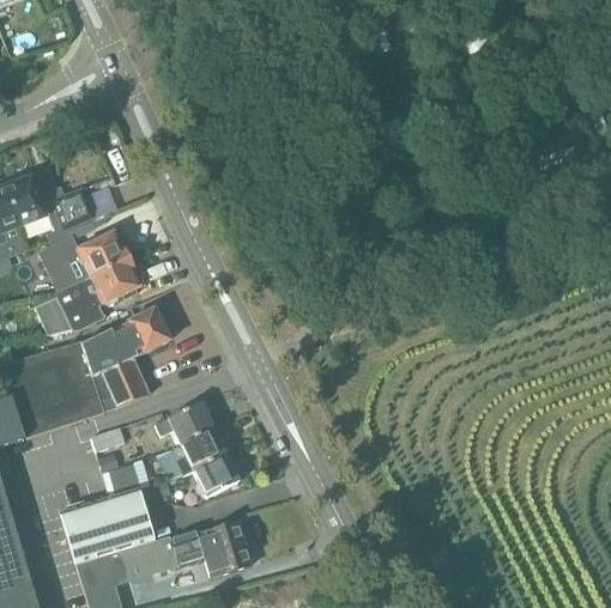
[(161,0),(165,11),(177,6),(175,0),(161,0)]
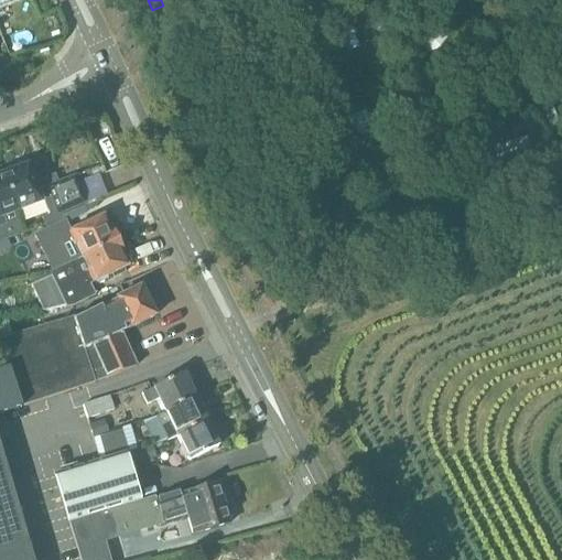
[(356,15),(328,36),(339,52),(368,31),(356,15)]
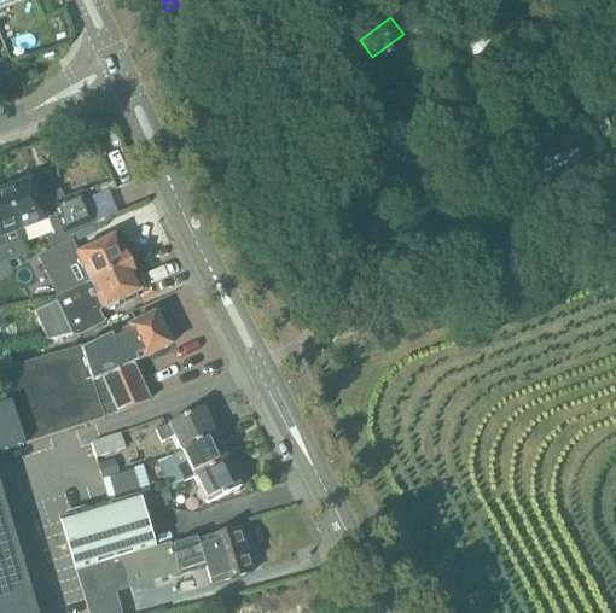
[(478,28),(453,45),(466,66),(493,50),(478,28)]
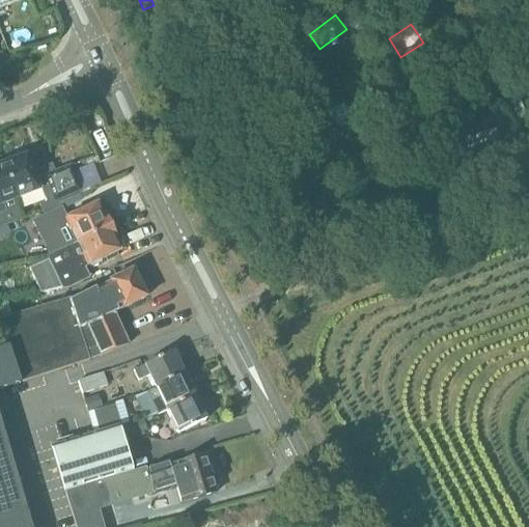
[(98,131),(104,128),(101,120),(94,123),(98,131)]
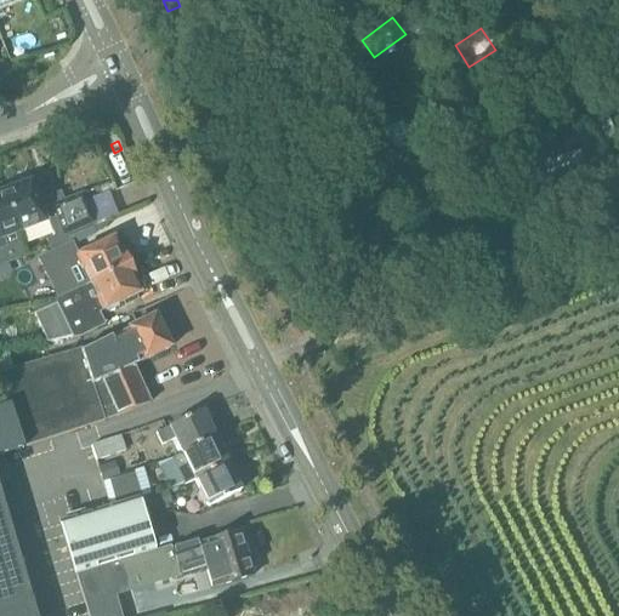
[(41,195),(35,177),(3,189),(17,229),(50,217),(45,204),(52,201),(64,234),(97,221),(85,189),(64,197),(62,188),(41,195)]
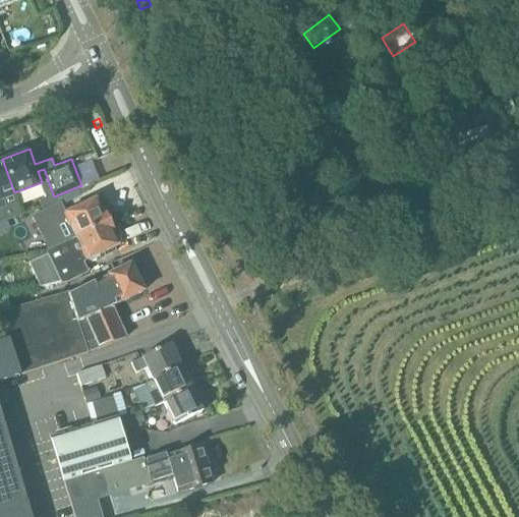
[(3,206),(0,197),(14,192),(2,159),(0,159),(0,221),(7,219),(6,218),(21,213),(17,200),(3,206)]
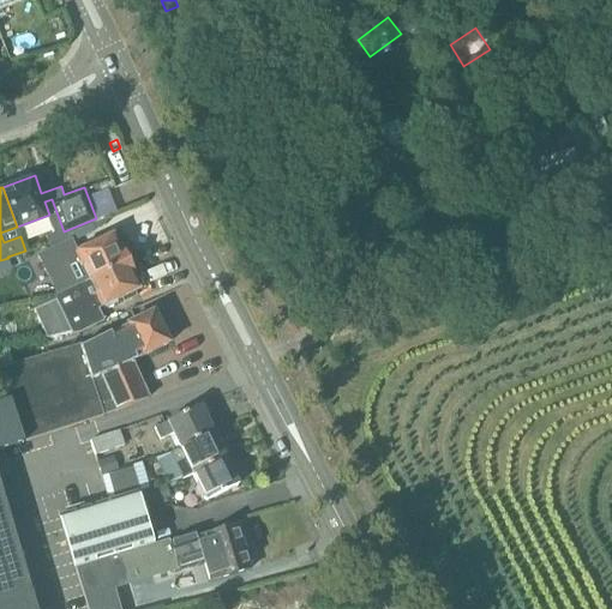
[(84,261),(90,276),(91,277),(131,257),(123,240),(118,242),(113,233),(91,242),(90,240),(78,246),(73,236),(40,252),(48,269),(49,272),(55,270),(69,264),(71,269),(84,261)]
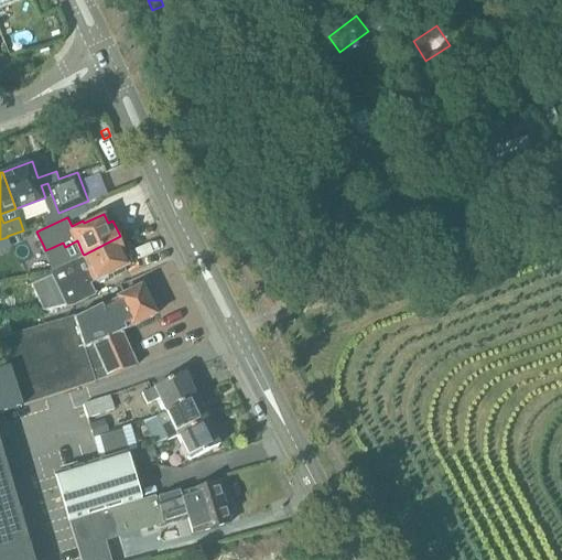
[(129,264),(123,255),(128,252),(120,236),(84,255),(83,254),(52,269),(53,272),(33,281),(44,308),(66,301),(68,304),(97,291),(92,281),(129,264)]
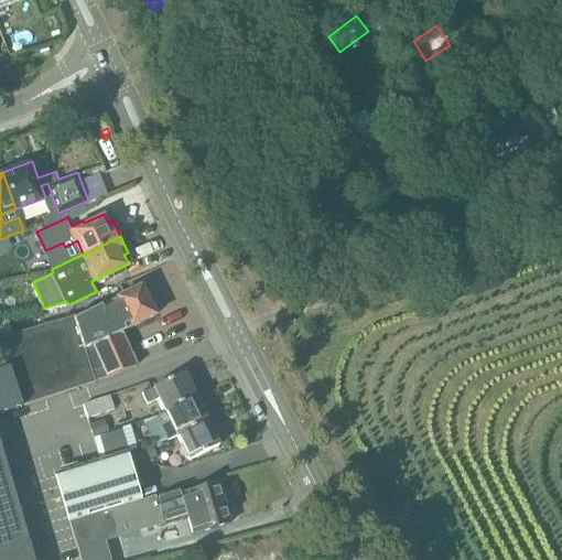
[(157,311),(153,307),(158,301),(155,298),(149,297),(141,283),(89,309),(96,322),(119,311),(123,322),(126,326),(157,311)]
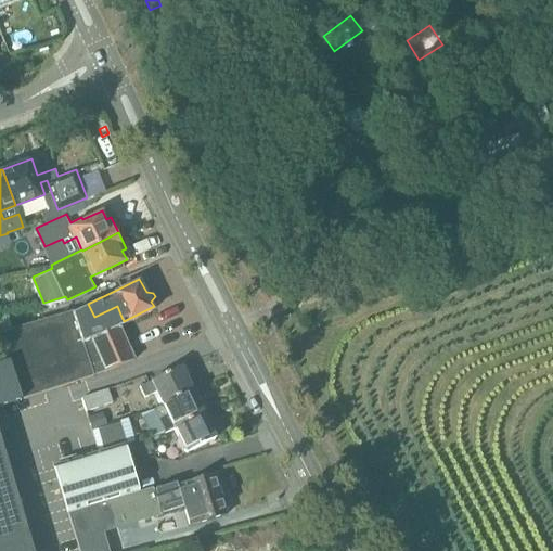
[(7,347),(0,348),(0,402),(94,373),(93,371),(105,367),(106,369),(134,357),(118,318),(121,317),(117,306),(94,317),(88,304),(75,309),(74,307),(0,331),(7,347)]
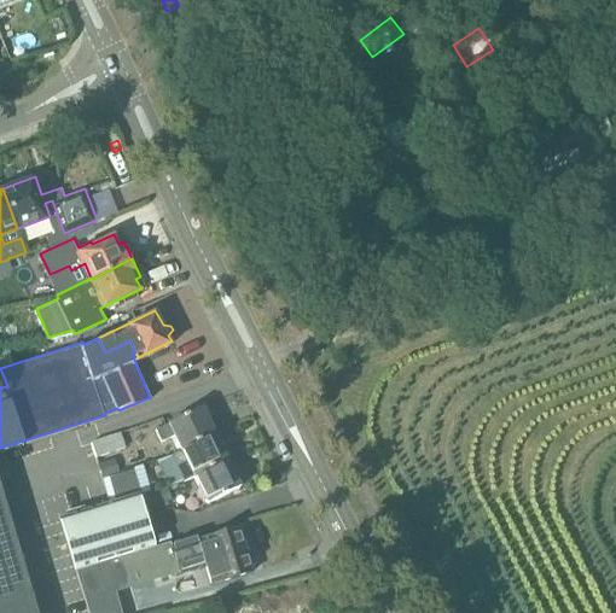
[(182,448),(184,449),(216,433),(215,431),(203,406),(157,427),(163,438),(175,432),(181,445),(182,447),(182,448)]
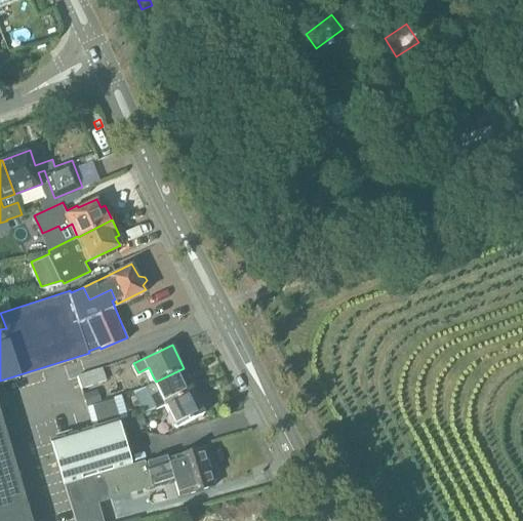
[(82,386),(107,377),(103,364),(77,372),(82,386)]
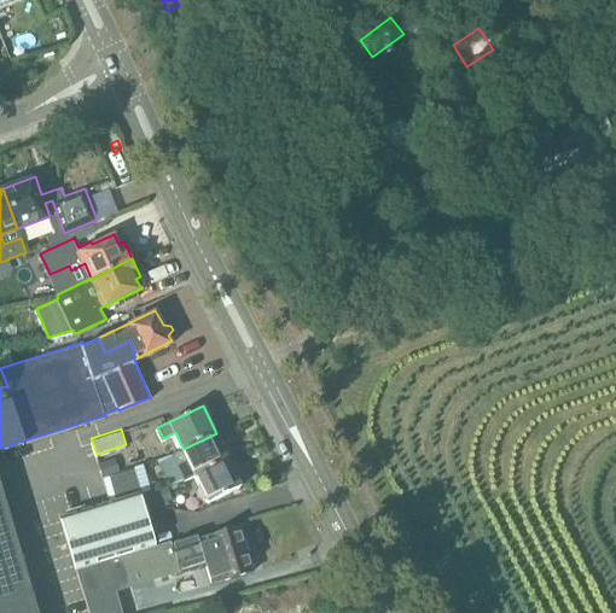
[(216,433),(184,449),(173,454),(158,459),(172,483),(172,484),(185,480),(196,474),(230,459),(228,457),(216,433)]
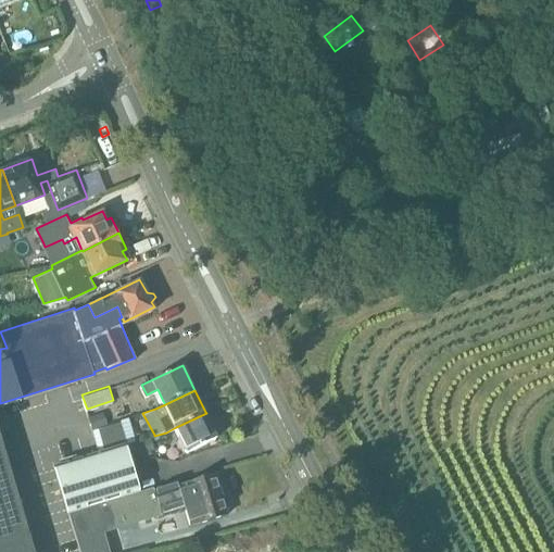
[(101,412),(90,415),(93,428),(105,424),(101,412)]
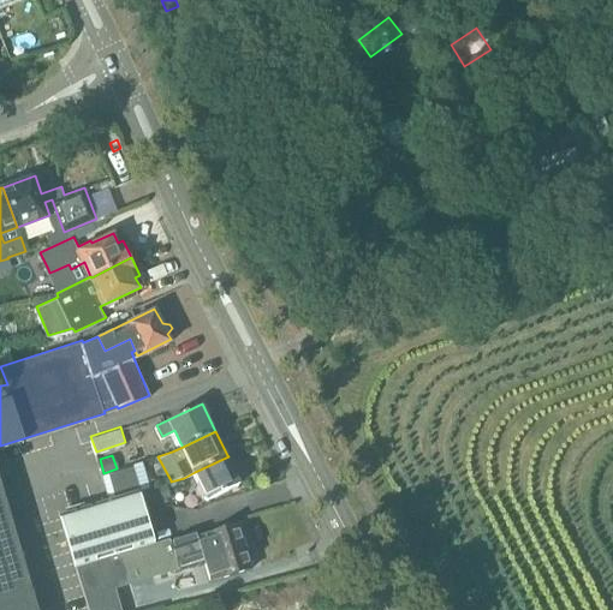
[(228,456),(195,472),(207,498),(240,482),(228,456)]
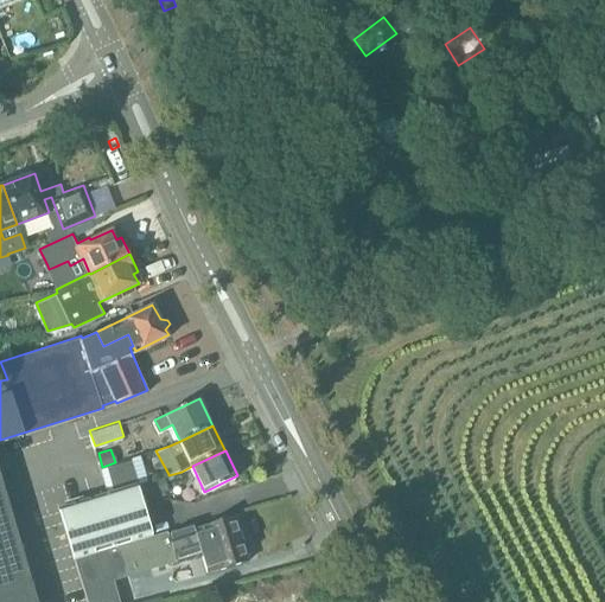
[(114,488),(139,481),(133,459),(108,466),(114,488)]
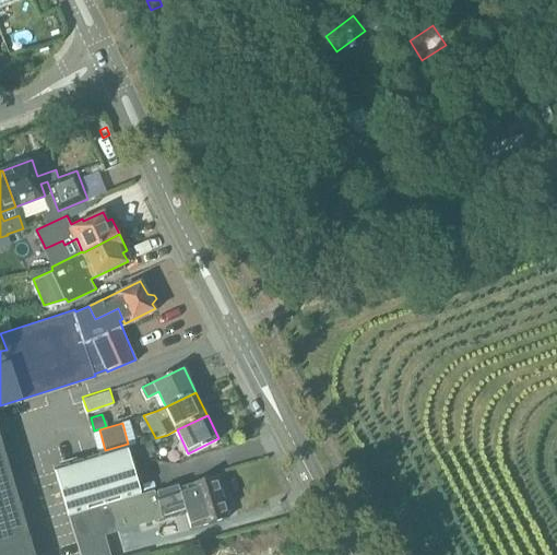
[(142,455),(152,452),(147,439),(138,443),(142,455)]
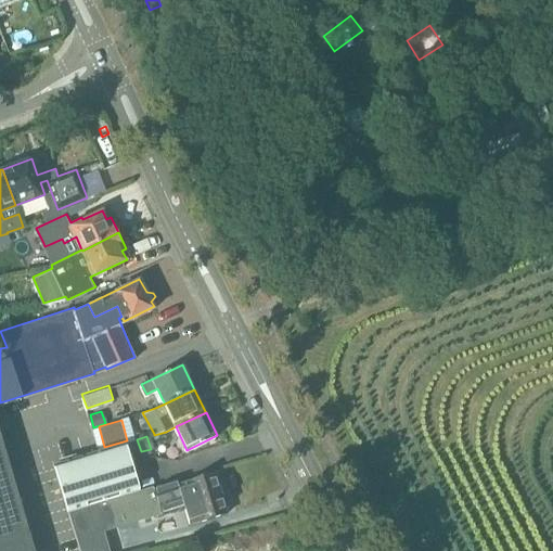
[(2,440),(0,441),(0,478),(12,474),(2,440)]
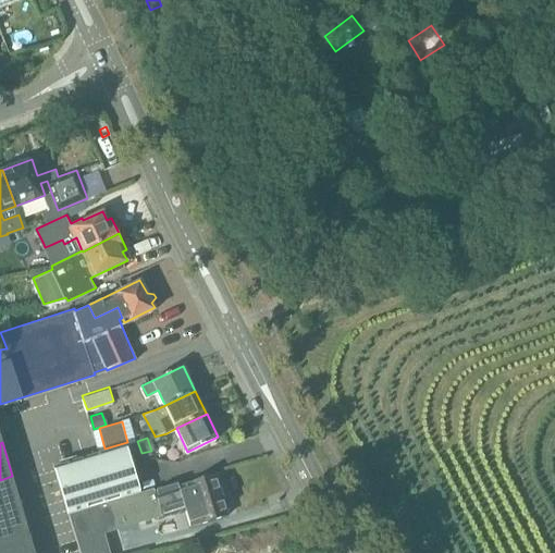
[(123,445),(56,466),(70,513),(137,492),(123,445)]
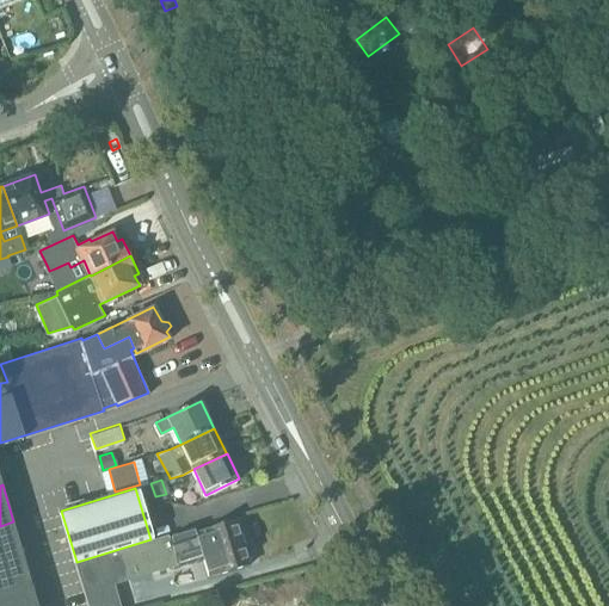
[(168,535),(77,563),(90,605),(121,605),(114,583),(172,566),(172,567),(178,564),(179,567),(204,560),(210,575),(252,562),(238,520),(198,532),(197,526),(170,537),(168,535)]
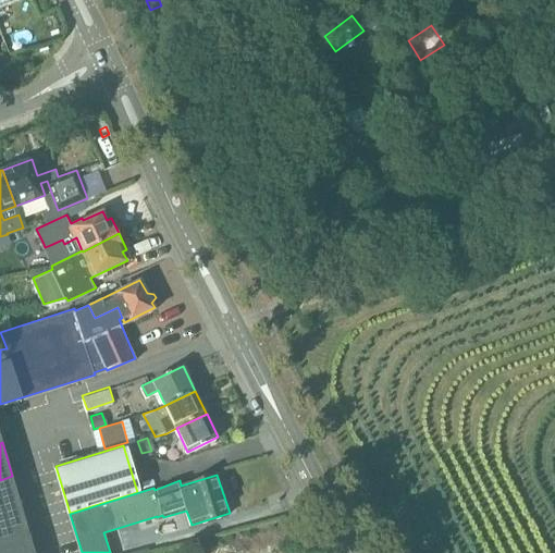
[(12,476),(0,480),(0,517),(23,510),(12,476)]
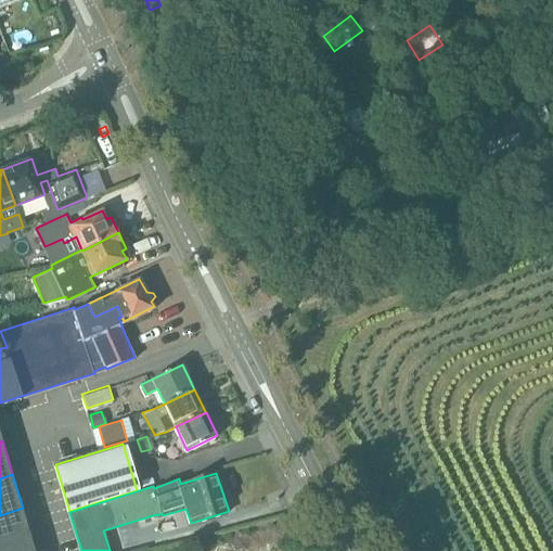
[(23,508),(0,515),(0,550),(3,550),(33,542),(23,508)]
